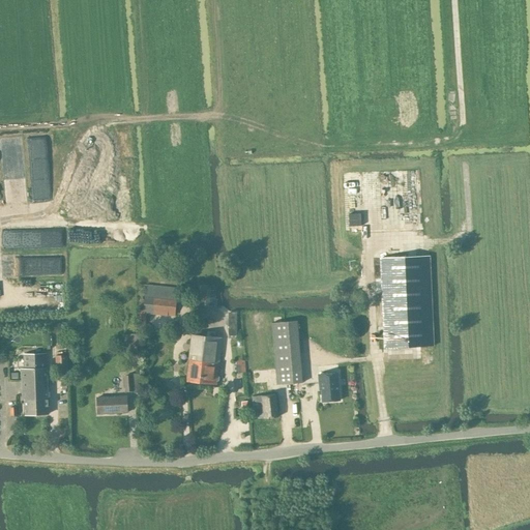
[(383,347),(433,345),(430,255),(380,257),(383,347)]
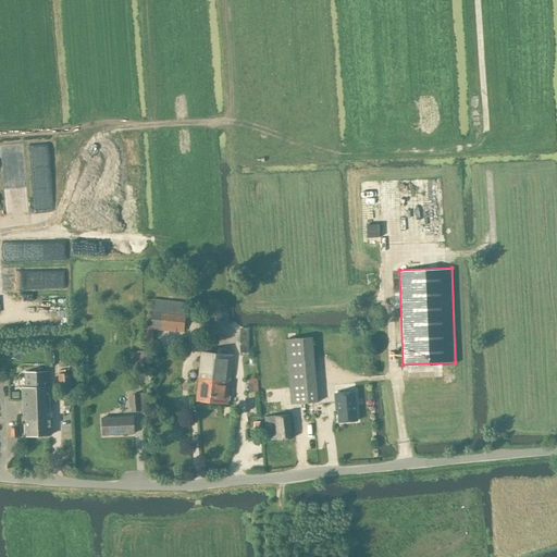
[(187,302),(153,299),(150,325),(147,325),(145,347),(151,348),(153,330),(184,333),(187,302)]
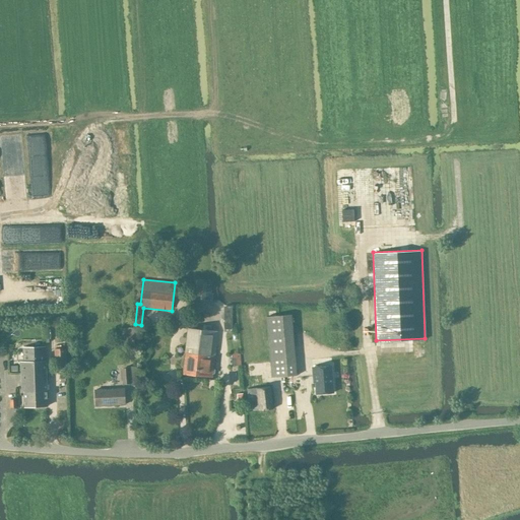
[(252,306),(251,319),(260,319),(261,307),(252,306)]
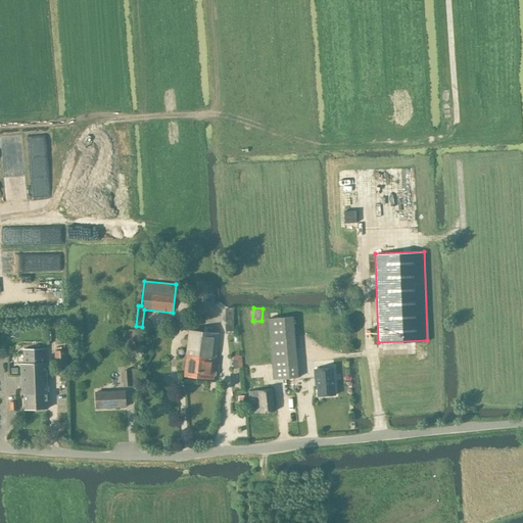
[(139,329),(127,329),(127,341),(139,341),(139,329)]
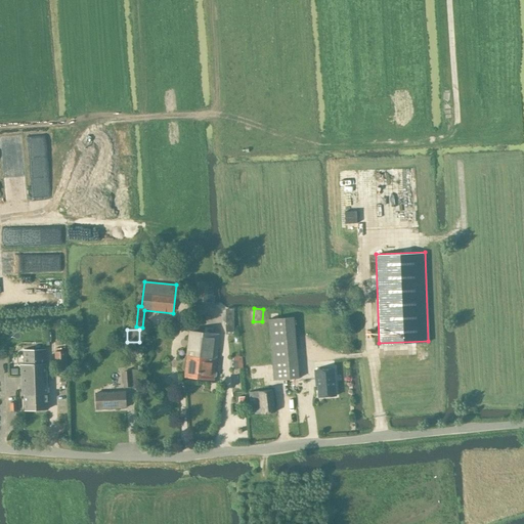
[(185,376),(200,378),(201,370),(200,370),(201,360),(202,360),(205,333),(190,332),(185,376)]
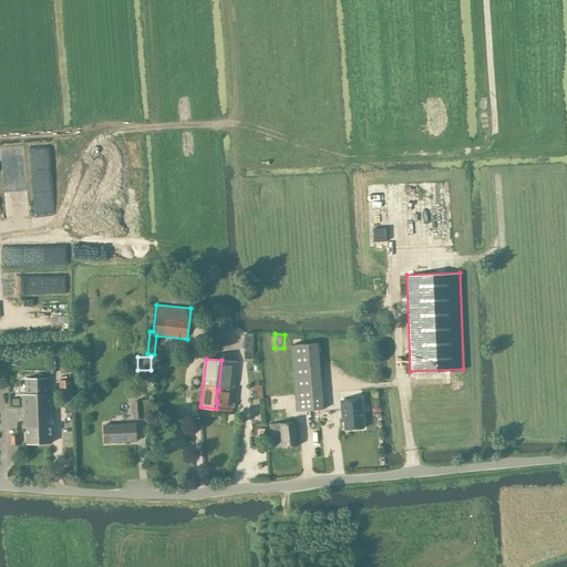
[(217,401),(216,409),(232,411),(232,408),(234,406),(235,403),(233,402),(237,362),(222,360),(218,390),(217,390),(216,401),(217,401)]
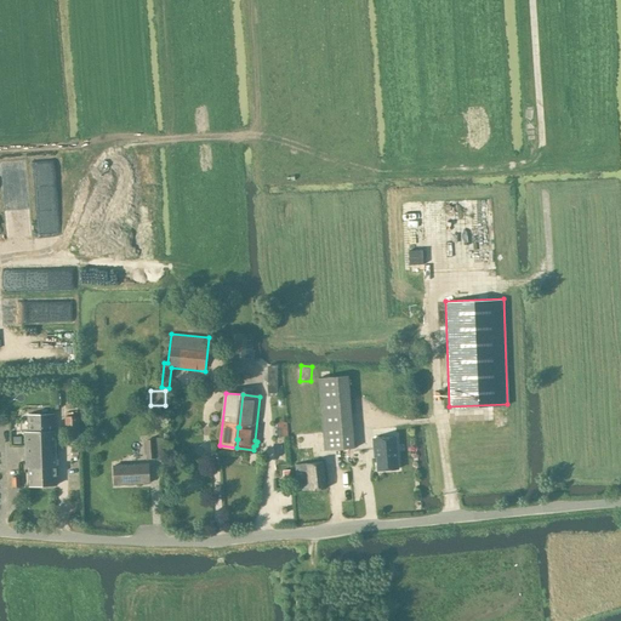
[(29,486),(56,485),(55,432),(53,415),(28,415),(28,433),(26,433),(27,469),(29,469),(29,486)]
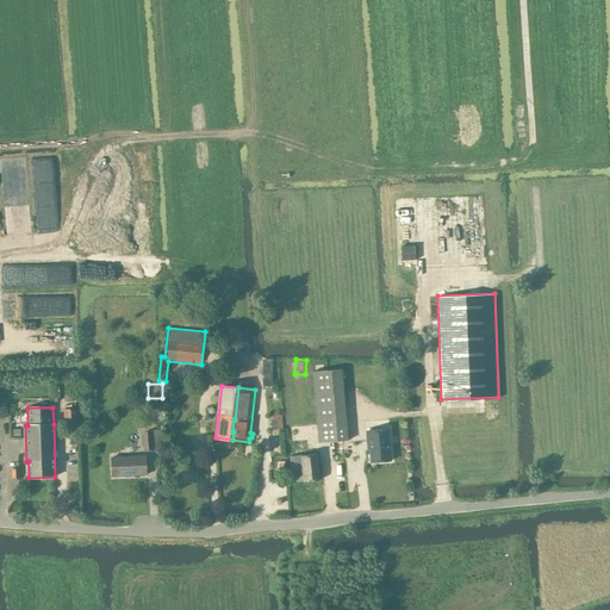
[(78,409),(63,409),(63,424),(79,424),(78,415),(78,409)]
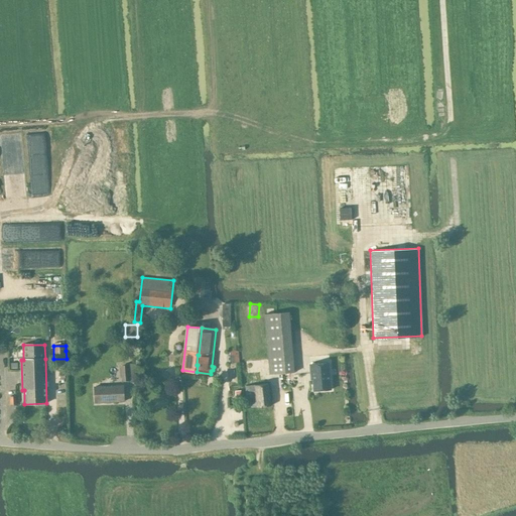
[(291,354),(268,356),(269,373),(293,371),(291,354)]
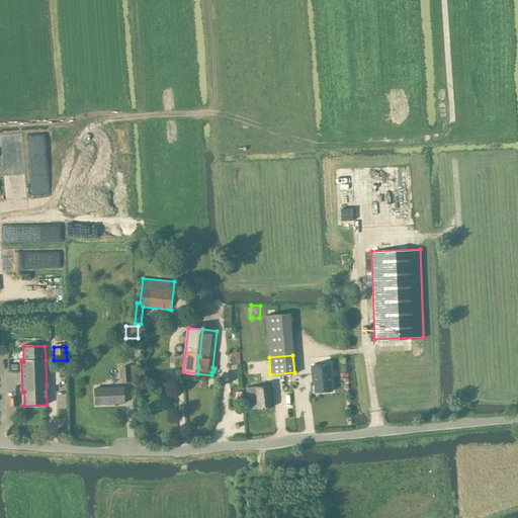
[(314,392),(331,390),(329,363),(310,365),(311,373),(313,373),(314,392)]
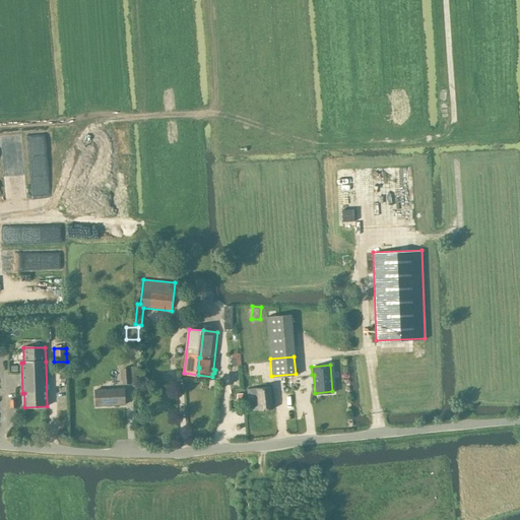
[(123,385),(131,384),(129,369),(122,370),(123,385)]
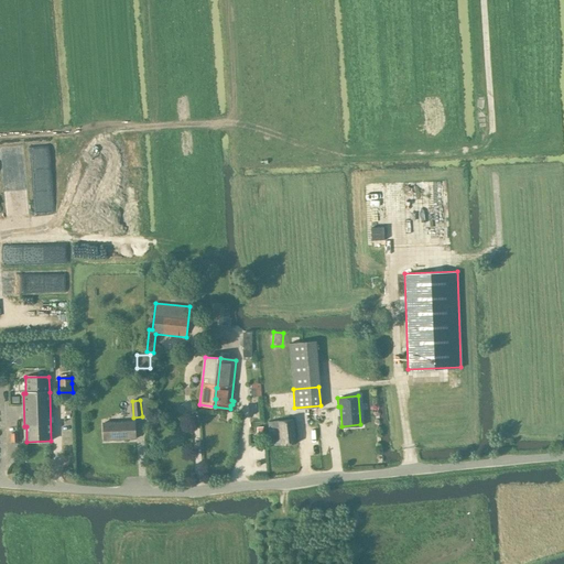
[(269,444),(294,442),(292,418),(267,420),(269,444)]
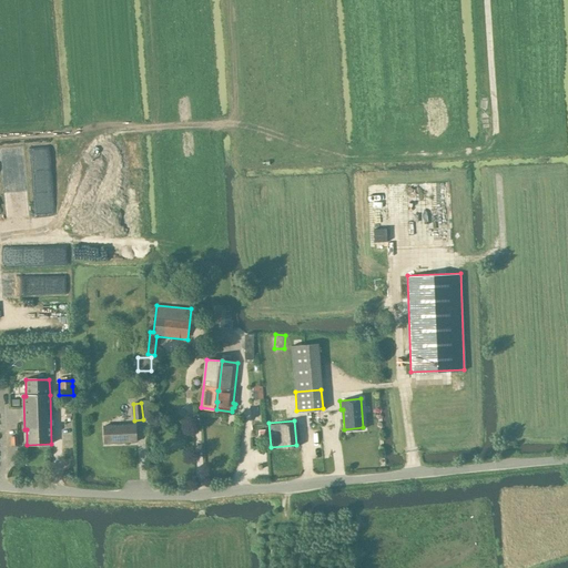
[(104,444),(135,443),(135,425),(104,426),(104,444)]
